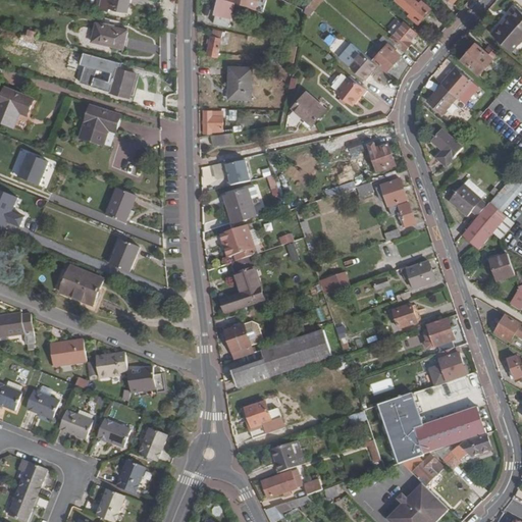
[(112,0),(111,0),(108,0),(107,7),(110,8),(110,11),(120,13),(121,10),(128,12),(131,0),(112,0)]
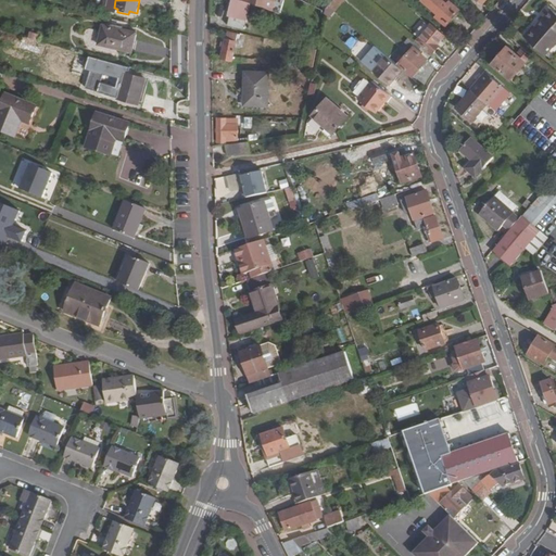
[(234,0),(228,25),(243,28),(245,20),(247,20),(250,3),(236,0),(234,0)]
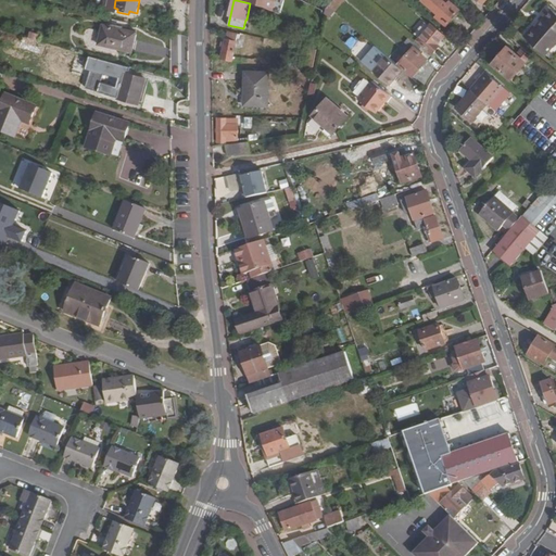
[(243,0),(243,1),(252,3),(265,8),(273,11),(280,15),(283,5),(281,4),(282,0),(243,0)]
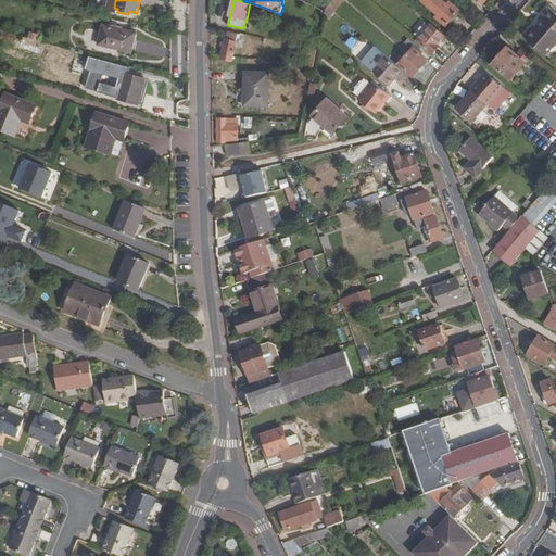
[(343,0),(332,0),(328,5),(335,11),(344,0),(343,0)]
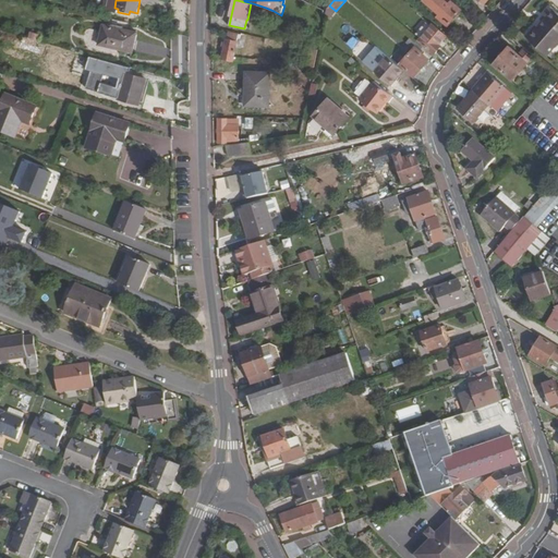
[(449,3),(445,0),(423,0),(424,0),(434,9),(432,12),(448,26),(462,10),(451,1),(449,3)]
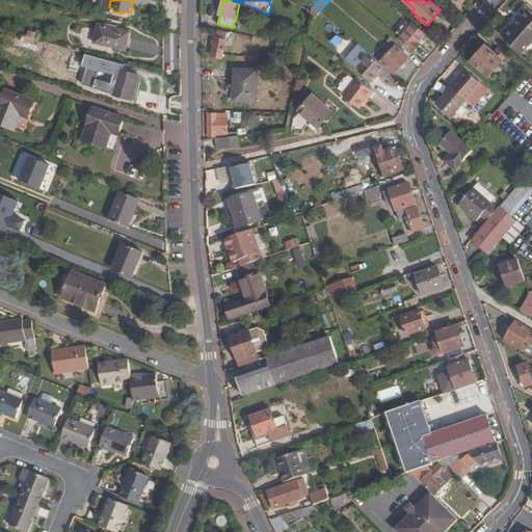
[(311,15),(315,18),(320,10),(314,5),(312,7),(312,11),(311,15)]
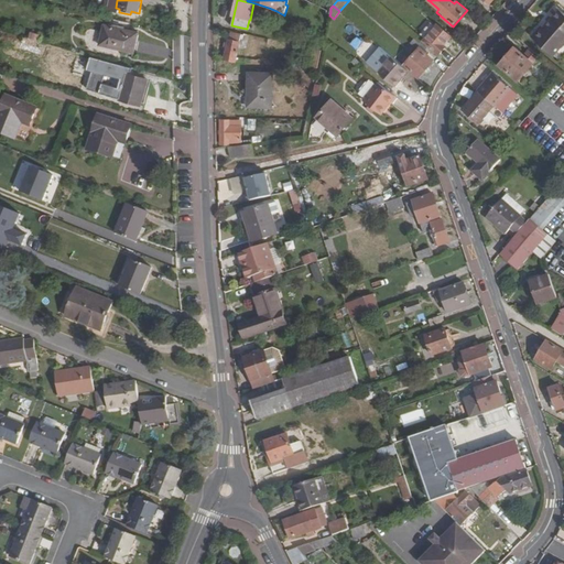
[(563,43),(563,12),(556,7),(549,14),(552,18),(543,28),(542,25),(531,38),(553,56),(563,43)]
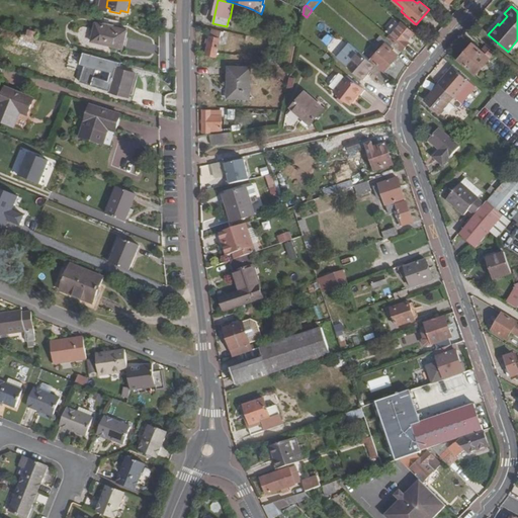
[(389,37),(403,50),(410,42),(409,41),(415,33),(402,22),(389,37)]
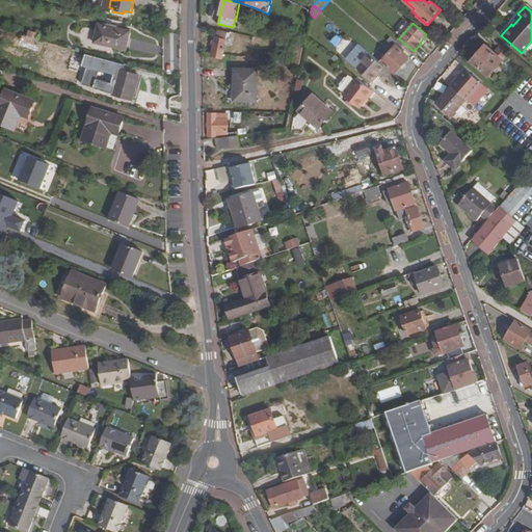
[(127,51),(131,31),(99,24),(94,44),(112,48),(127,51)]
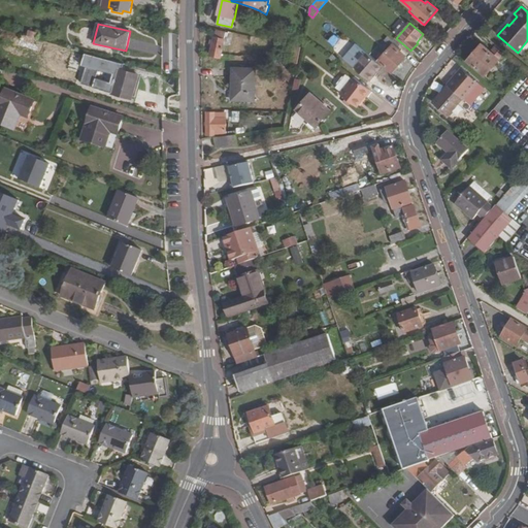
[(225,32),(216,30),(210,55),(221,57),(225,32)]
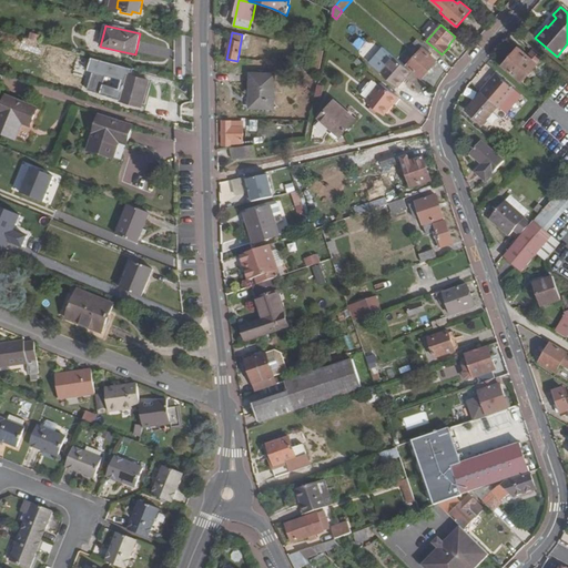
[(423,48),(426,52),(429,48),(418,38),(415,41),(423,48)]
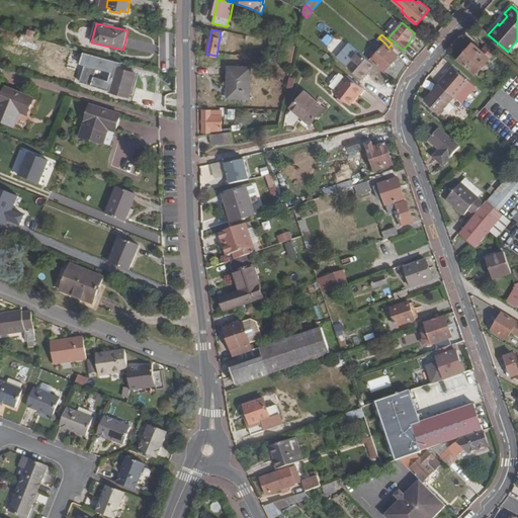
[(34,45),(36,39),(21,35),(20,40),(34,45)]
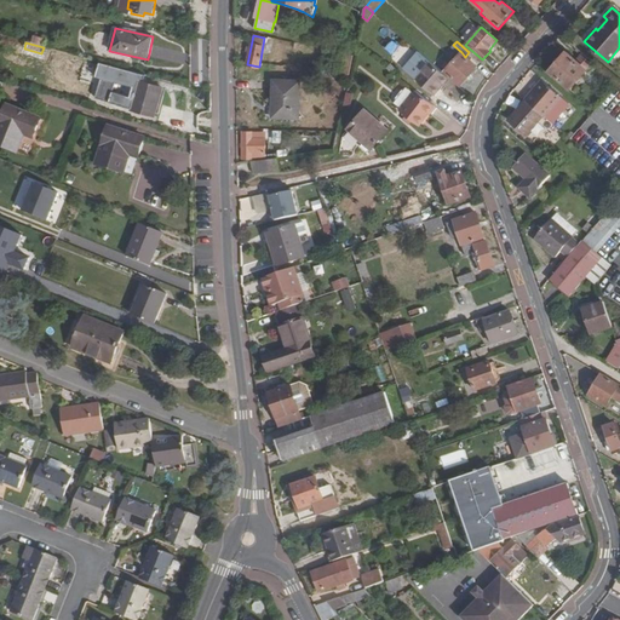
[(445,72),(460,85),(477,67),(465,57),(461,52),(445,72)]
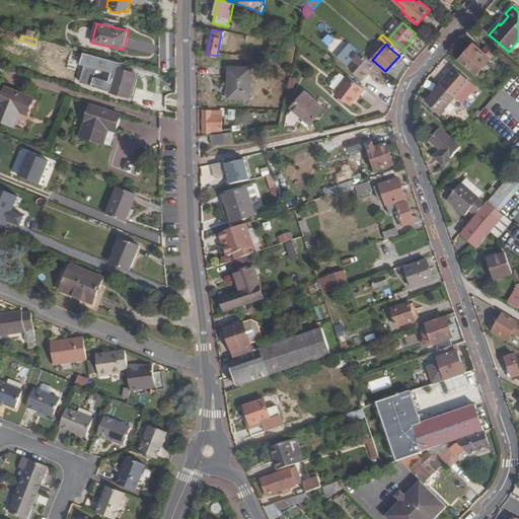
[(501,69),(507,63),(496,53),(497,53),(488,45),(483,51),(473,44),(460,60),(482,78),(486,74),(482,70),(490,60),(501,69)]
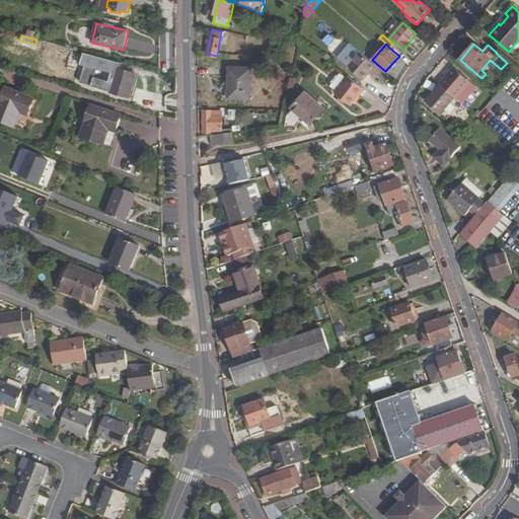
[(363,80),(375,65),(359,51),(352,45),(340,59),(347,66),(363,80)]
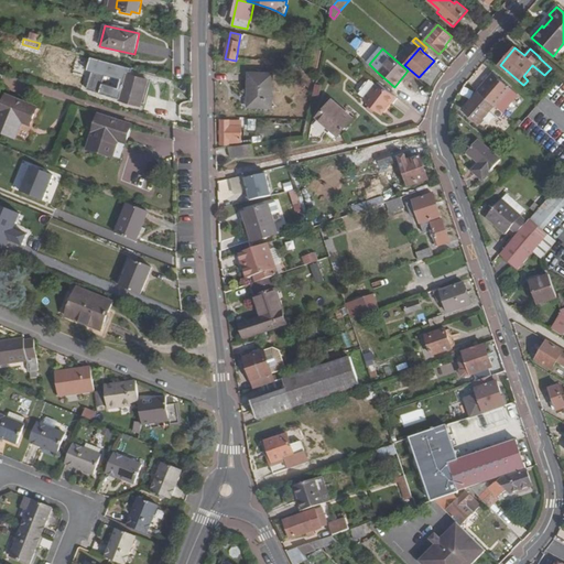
[(273,74),(250,73),(248,107),(271,108),(273,74)]
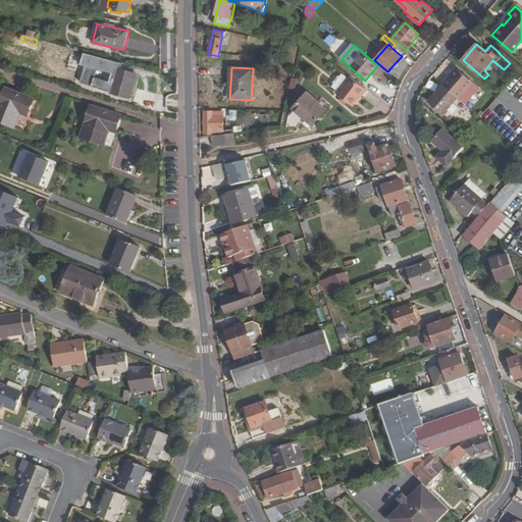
[(480,88),(473,82),(456,67),(441,84),(458,98),(464,103),(465,105),(480,88)]
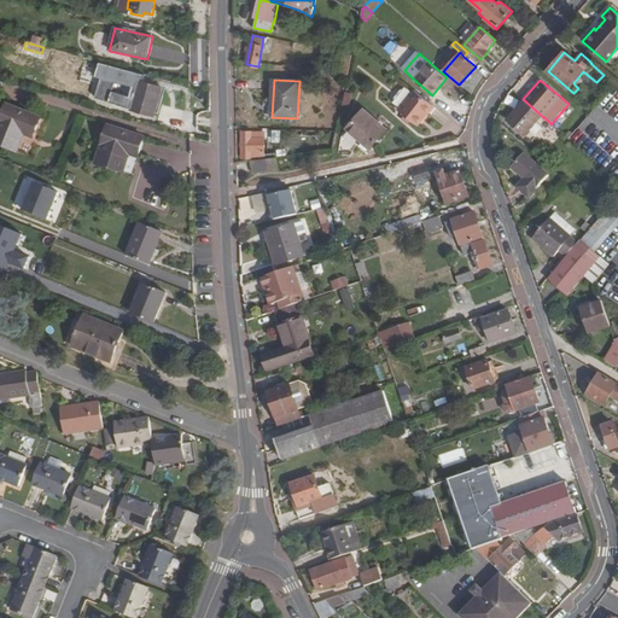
[(155,116),(162,87),(139,81),(130,109),(155,116)]
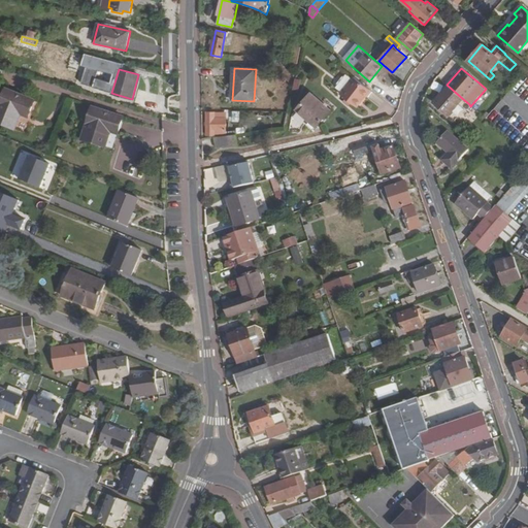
[(337,89),(341,92),(352,78),(348,75),(343,76),(337,84),(337,89)]
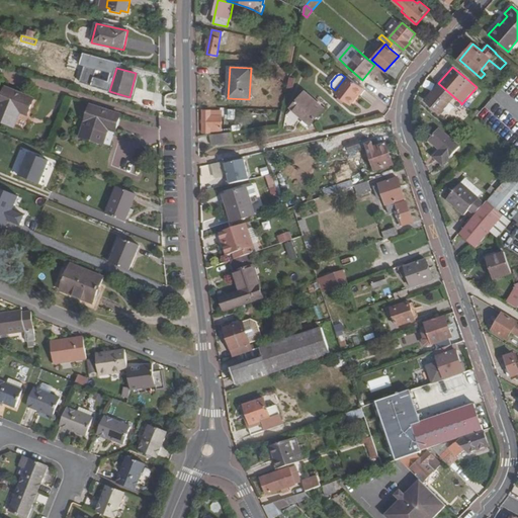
[(363,88),(347,75),(345,77),(335,90),(334,93),(350,105),(363,88)]
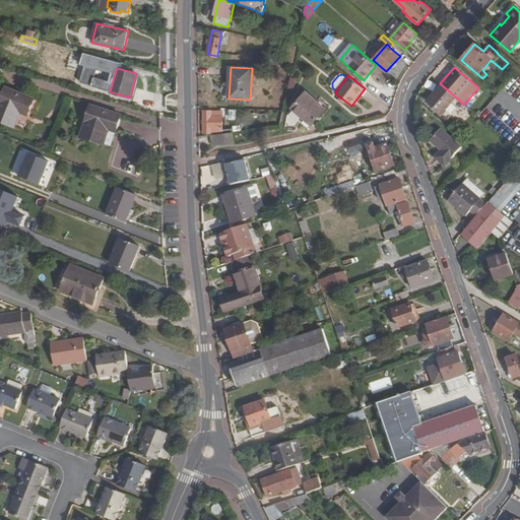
[(448,108),(456,98),(440,83),(426,100),(442,114),(448,108)]
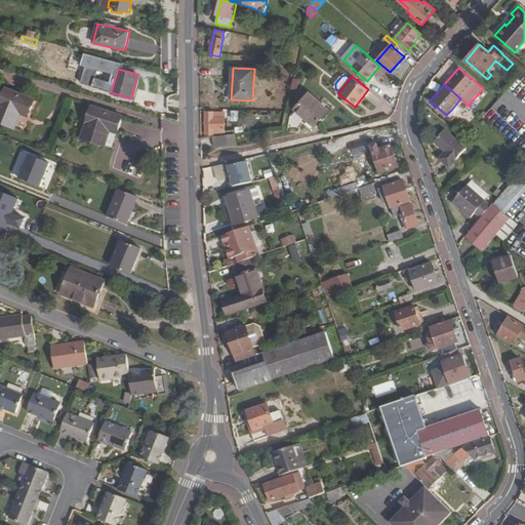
[(35,102),(6,89),(0,104),(0,122),(14,129),(21,114),(29,117),(35,102)]
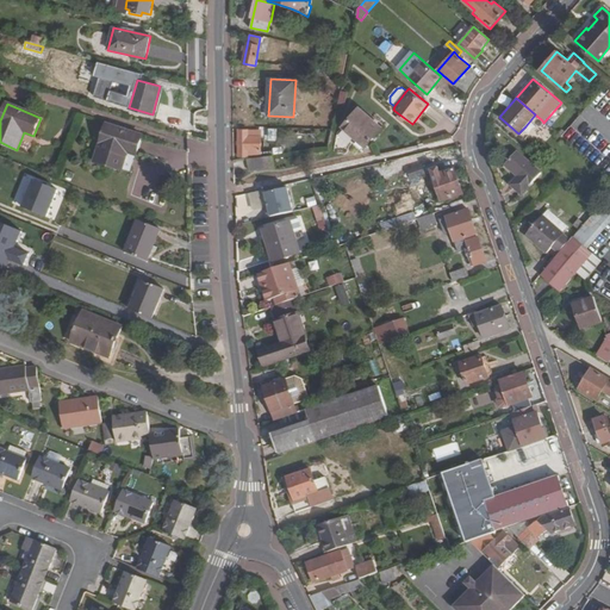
[(359,109),(343,126),(365,147),(381,128),(359,109)]
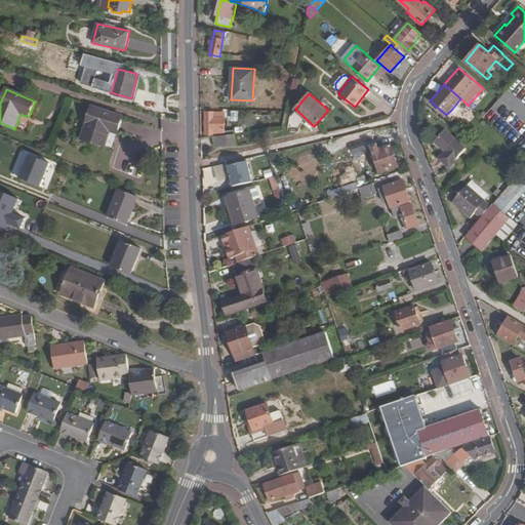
[(460,98),(452,109),(458,113),(467,104),(460,98)]
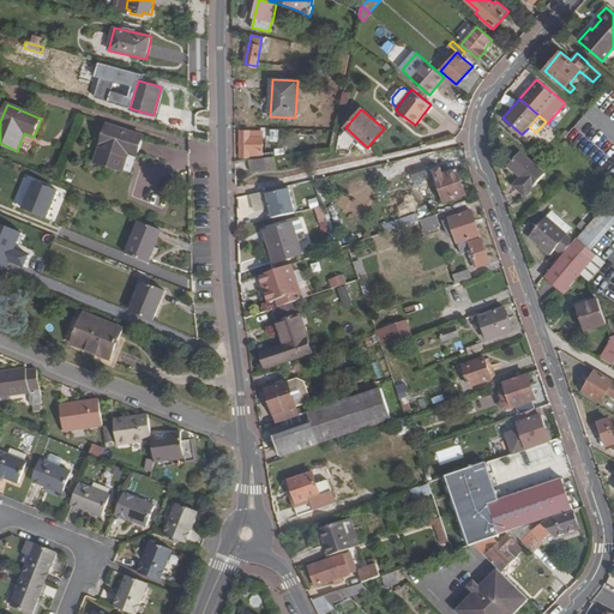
[(137,156),(144,137),(107,126),(96,161),(122,170),(127,154),(137,156)]
